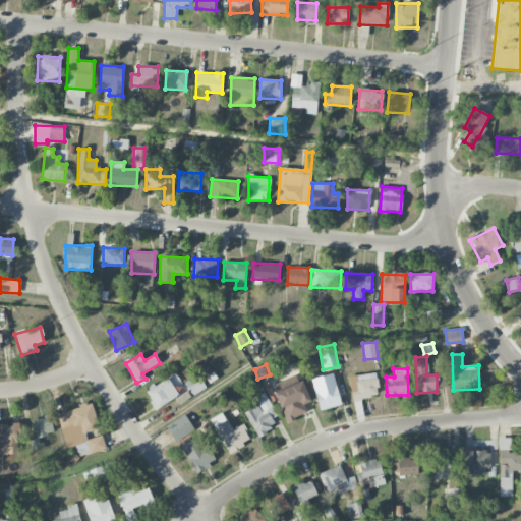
[(350,375),(352,399),(379,397),(375,373),(350,375)]
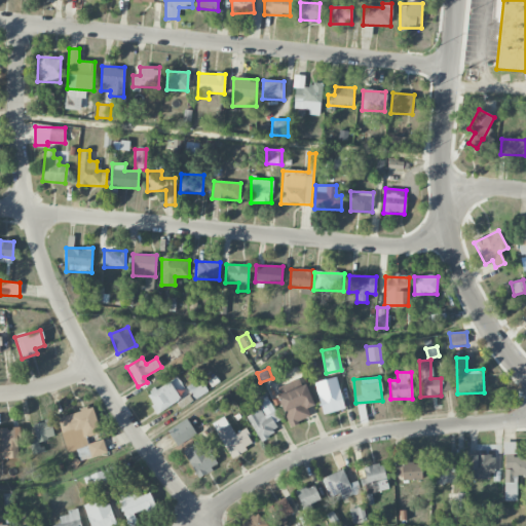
[(315,381),(321,414),(343,410),(338,378),(315,381)]
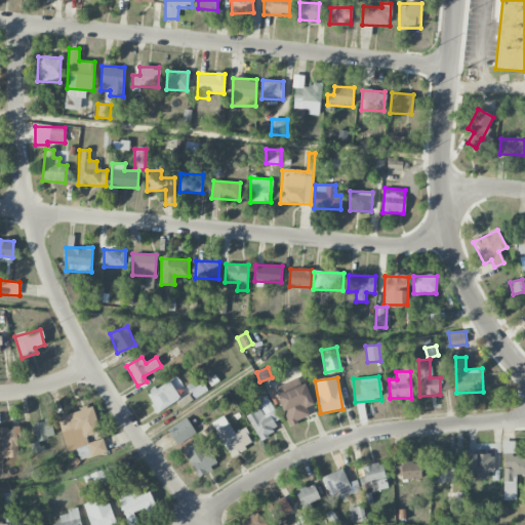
[(207,392),(201,378),(187,386),(193,399),(207,392)]
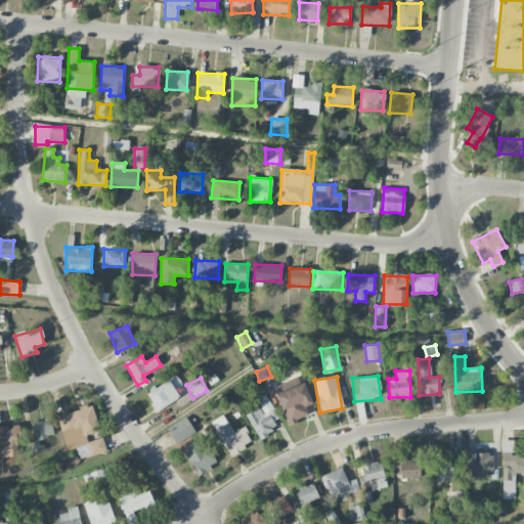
[(145,393),(156,411),(180,399),(169,380),(145,393)]
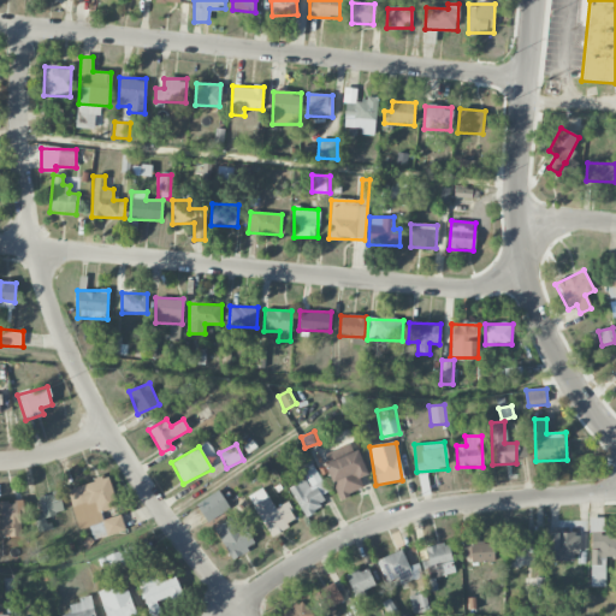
[(360,478),(367,475),(359,450),(325,463),(338,499),(363,490),(360,478)]
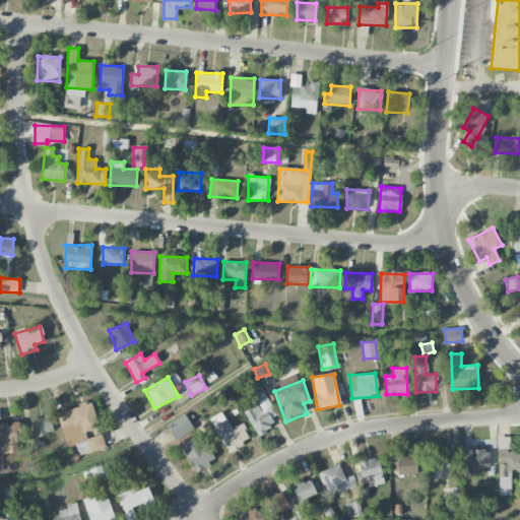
[(277,414),(263,391),(254,397),(258,403),(244,412),(258,436),(275,426),(270,418),(277,414)]
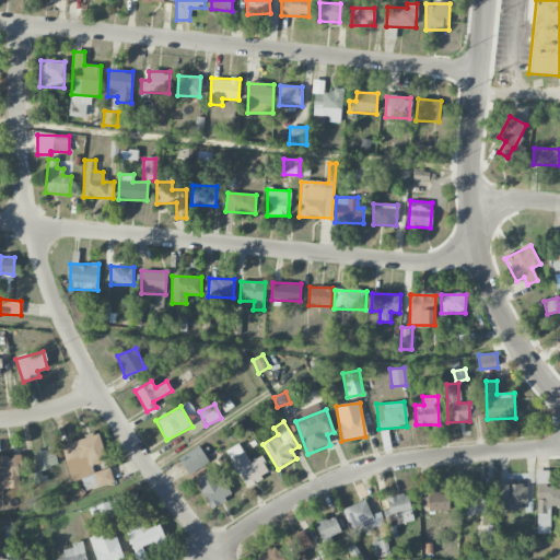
[(106,461),(100,433),(61,444),(71,481),(81,479),(84,490),(114,482),(109,468),(94,473),(92,465),(106,461)]
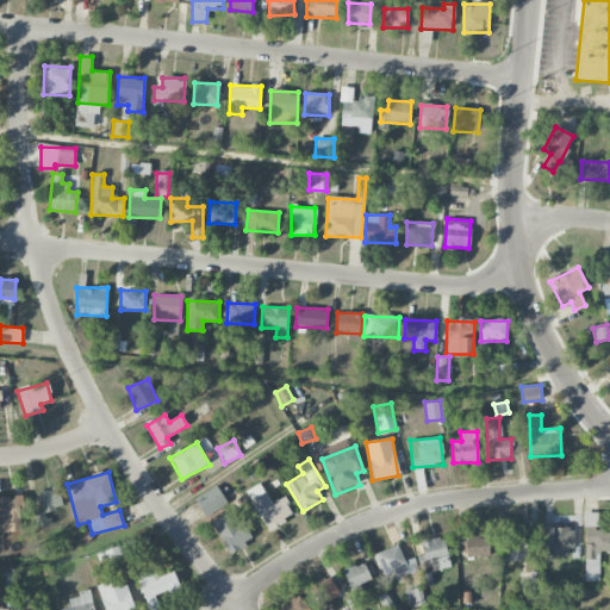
[(267,530),(294,516),(285,497),(272,504),(261,483),(246,491),(267,530)]
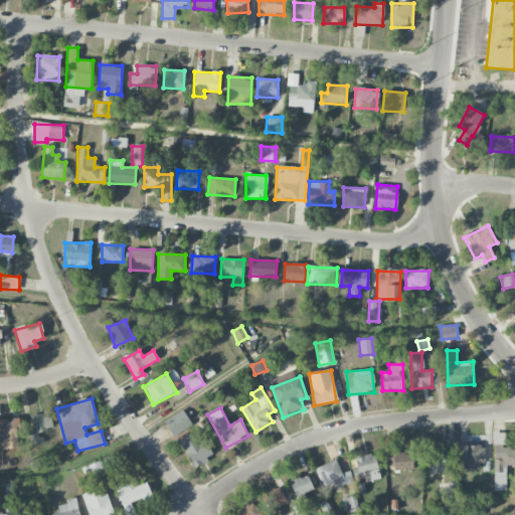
[(192,425),(183,409),(164,420),(173,437),(192,425)]
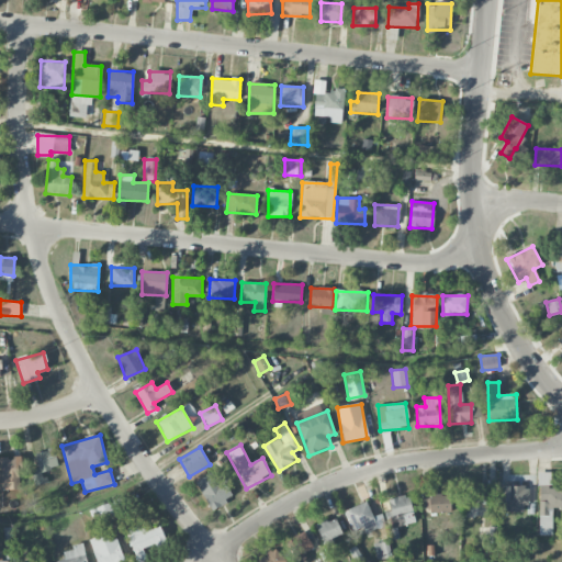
[(32,469),(34,485),(46,484),(45,471),(57,469),(55,449),(35,452),(37,468),(32,469)]
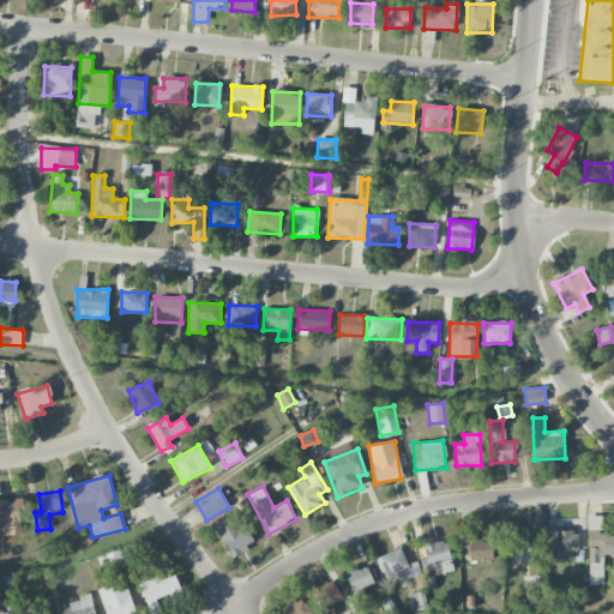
[(0,500),(0,536),(23,536),(22,500),(0,500)]
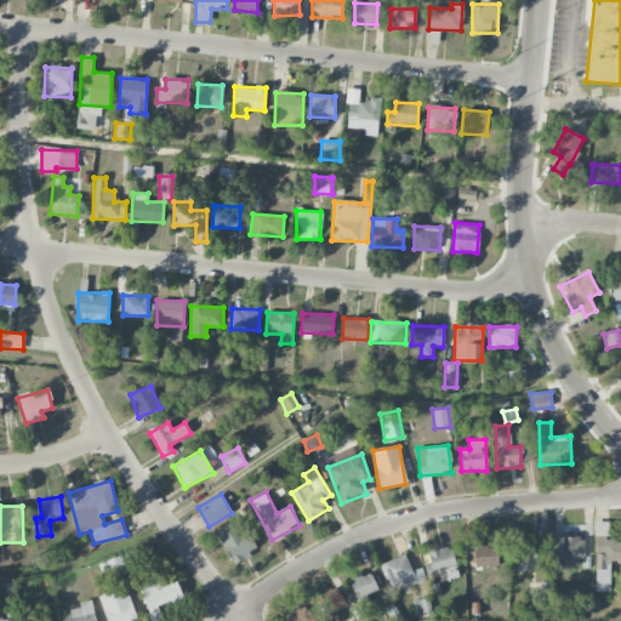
[(258,551),(249,530),(243,534),(237,522),(216,531),(232,563),(258,551)]
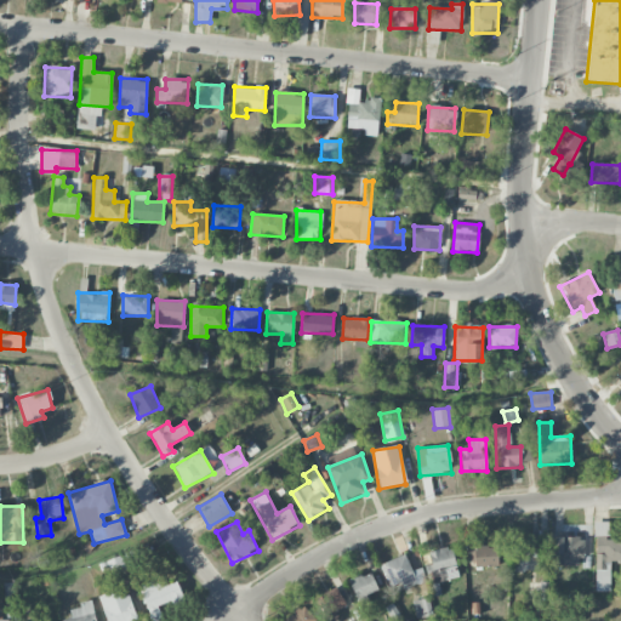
[(596,591),(610,591),(610,562),(620,562),(620,540),(608,540),(608,522),(596,522),(596,591)]
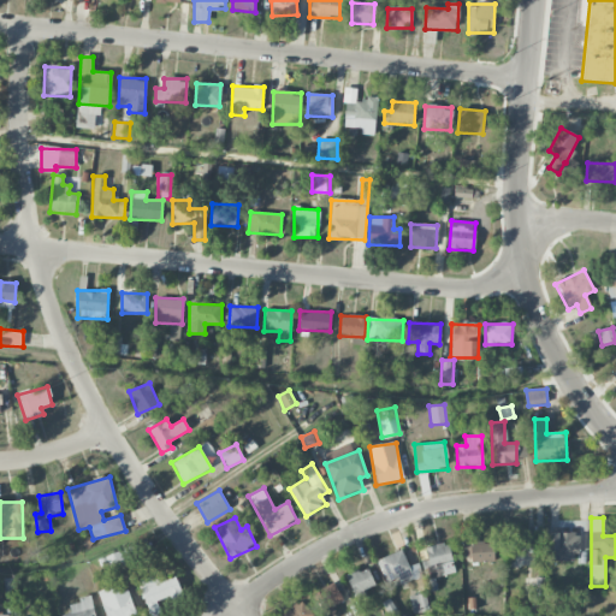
[(578,562),(578,533),(549,532),(549,561),(578,562)]
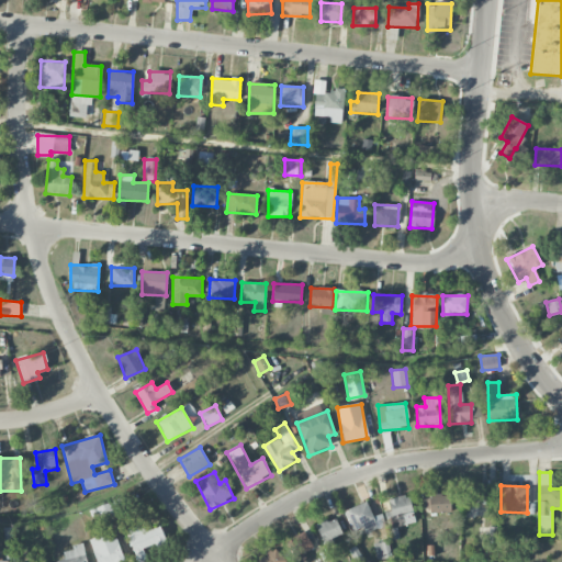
[(486,517),(487,489),(465,489),(464,516),(486,517)]
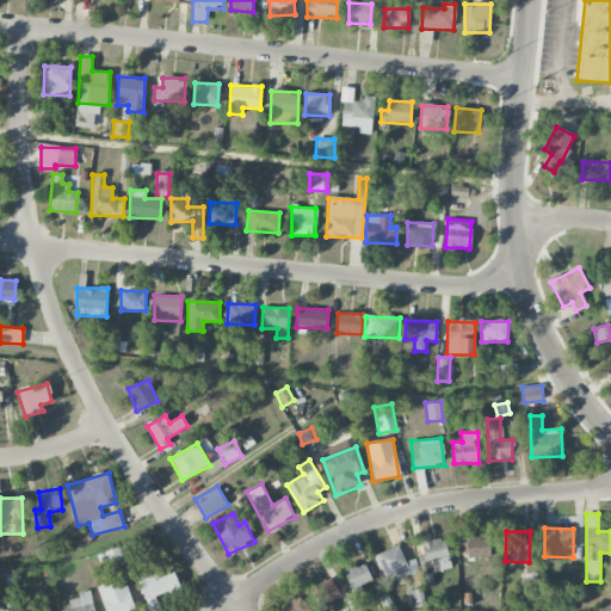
[(458,537),(460,557),(489,556),(489,536),(458,537)]
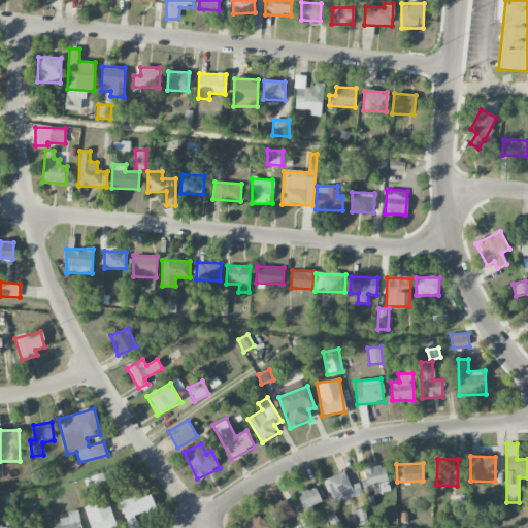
[(351,487),(344,471),(323,481),(332,503),(359,492),(356,485),(351,487)]
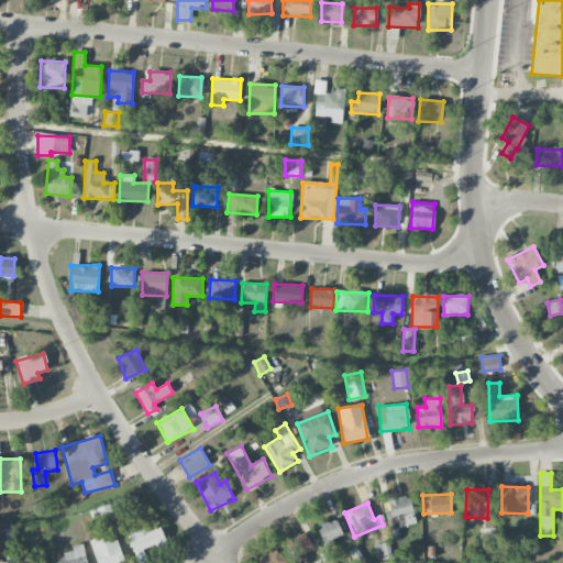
[(97,508),(101,521),(114,517),(110,504),(97,508)]
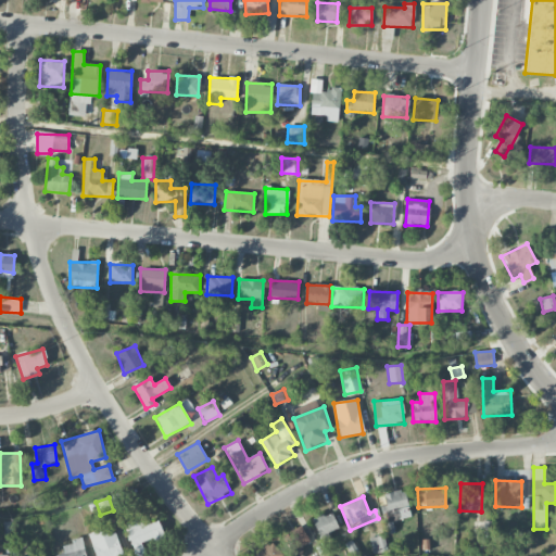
[(319,536),(339,529),(332,512),(313,519),(319,536)]
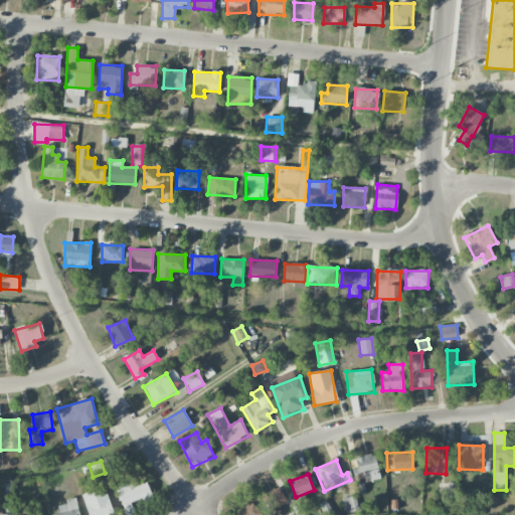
[(153,499),(148,482),(134,487),(132,481),(116,485),(122,508),(153,499)]
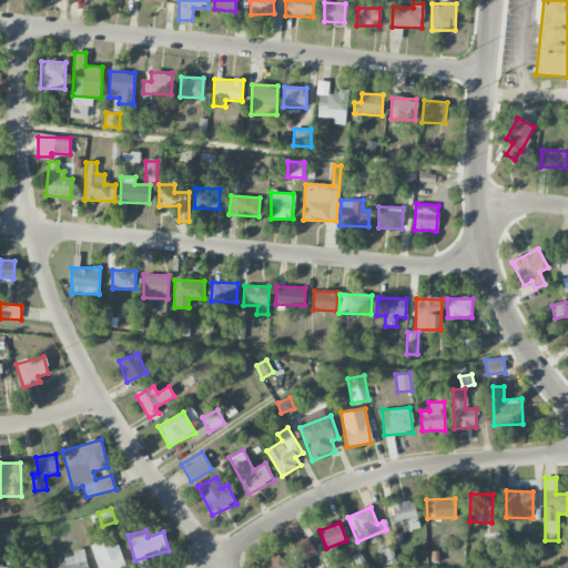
[(300,564),(317,555),(307,537),(290,547),(300,564)]
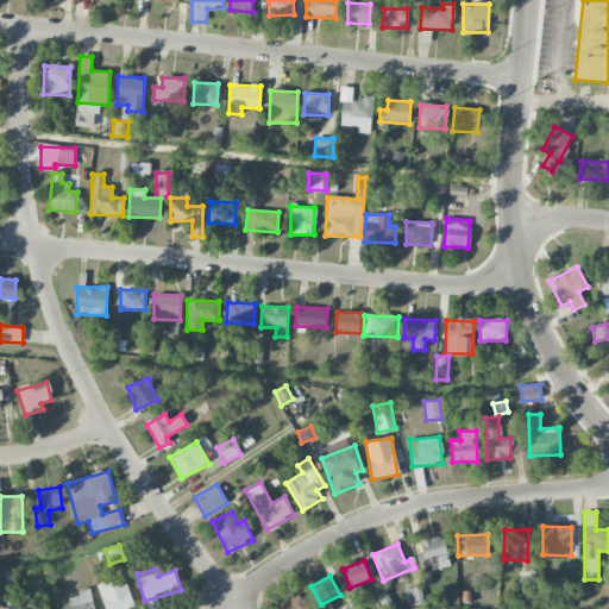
[(135,608),(127,583),(119,585),(117,578),(98,584),(104,608),(135,608)]
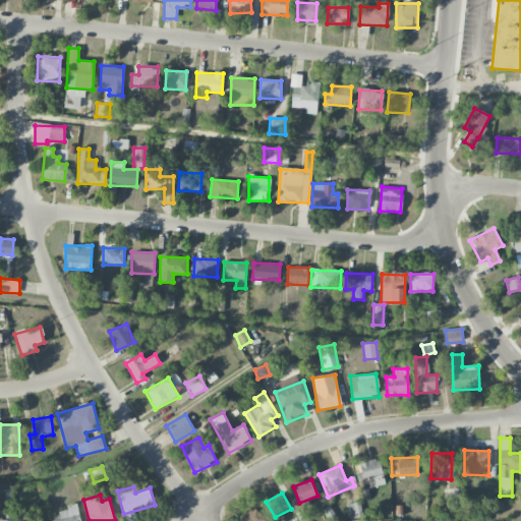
[(346,505),(349,519),(363,516),(359,502),(346,505)]
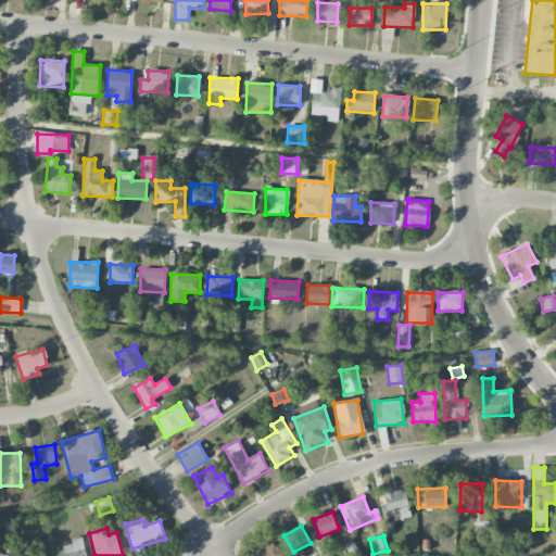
[(55,555),(85,555),(80,538),(71,540),(72,544),(63,546),(64,553),(55,555)]
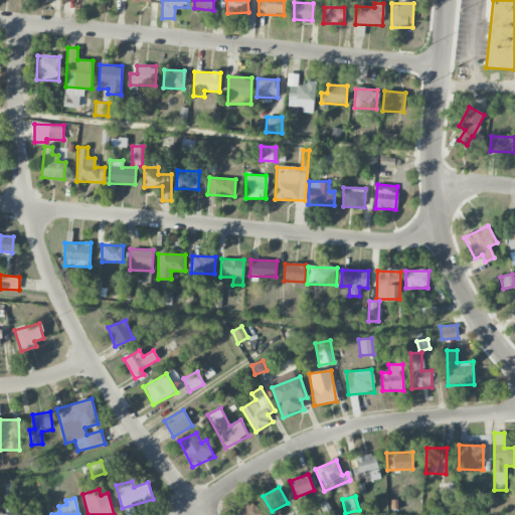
[(235,514),(263,514),(250,502),(235,514)]
